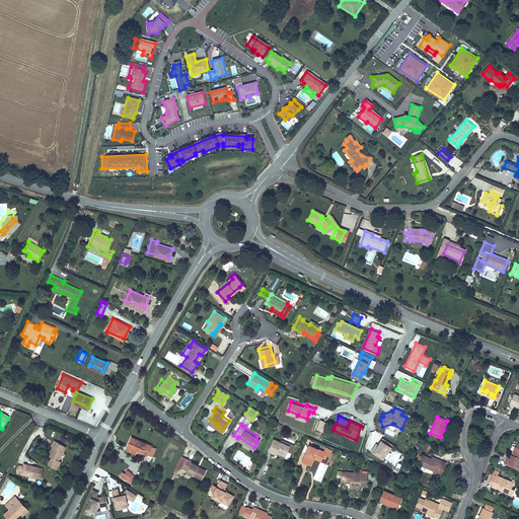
[(126,448),(136,452),(137,449),(147,454),(147,453),(151,445),(131,436),(126,448)]
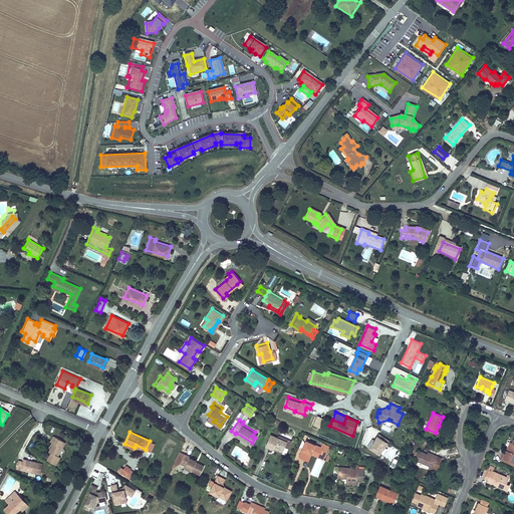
[(278,433),(277,436),(271,433),(266,444),(272,447),(273,445),(282,449),(284,443),(286,439),(281,437),(282,435),(278,433)]
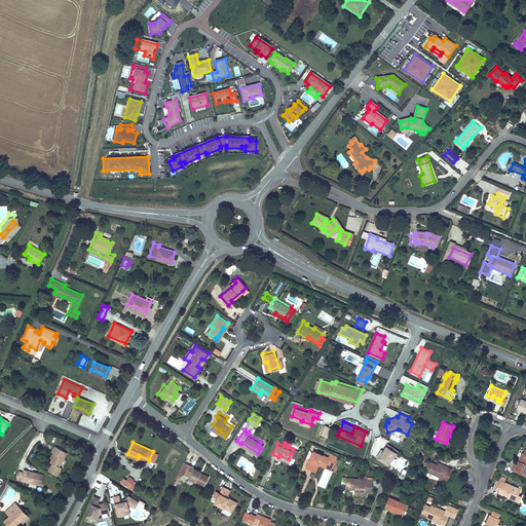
[(399,450),(386,444),(382,450),(380,448),(375,456),(389,465),(399,450)]
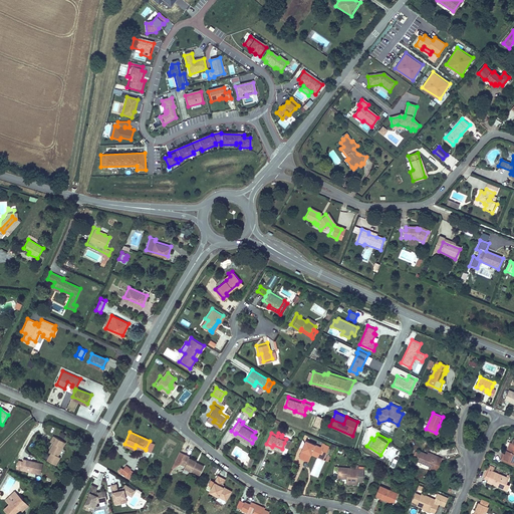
[(51,452),(47,459),(56,464),(60,457),(58,455),(65,441),(54,435),(51,441),(54,442),(49,450),(51,452)]
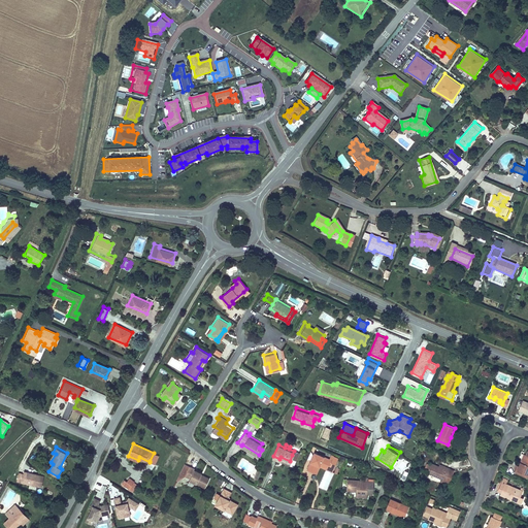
[(289,449),(294,451),(292,455),(296,457),(299,451),(290,447),(289,449)]
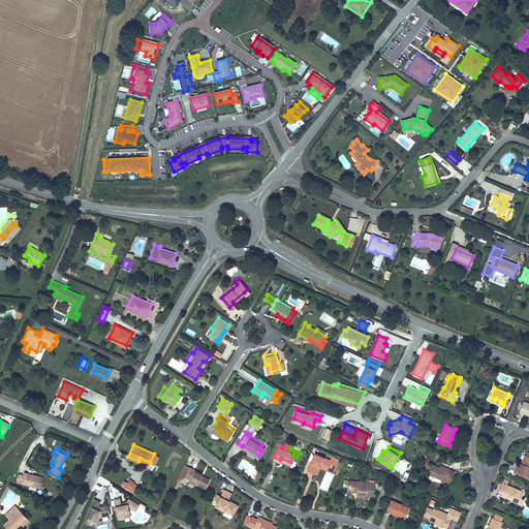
[(336,456),(332,454),(331,459),(315,452),(308,469),(314,472),(317,465),(319,466),(321,463),(335,469),(337,463),(333,462),(336,456)]
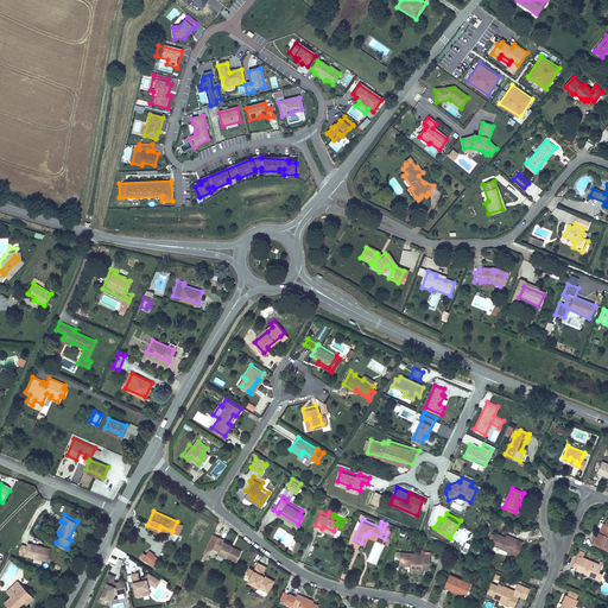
[(607,520),(607,523),(602,533),(601,532),(599,537),(596,542),(606,545),(603,549),(607,551),(607,548),(607,520)]
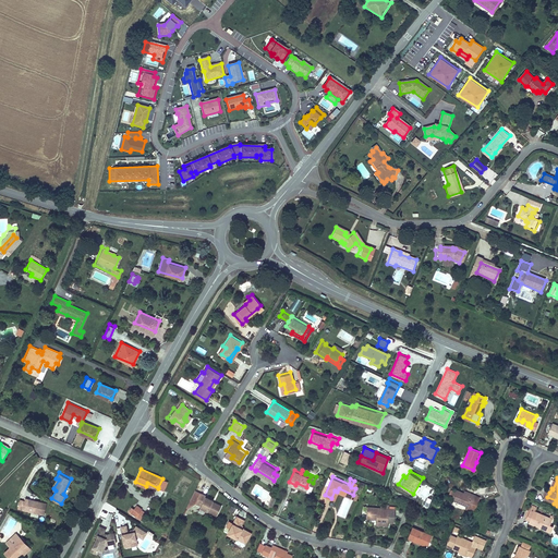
[(162,478),(158,487),(164,489),(168,482),(162,478)]
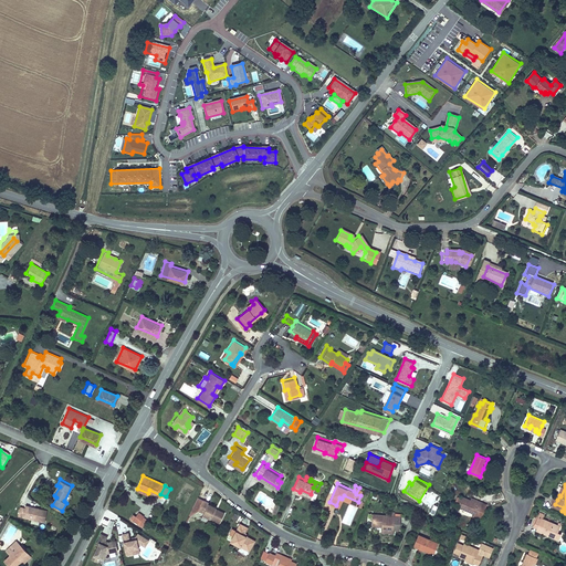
[(481,517),(488,502),(480,499),(479,501),(471,498),(463,494),(459,504),(474,511),(473,514),(481,517)]
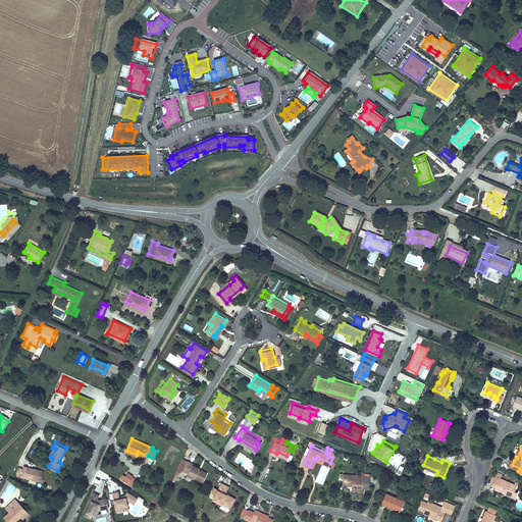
[(317,457),(315,460),(328,466),(330,463),(317,457)]
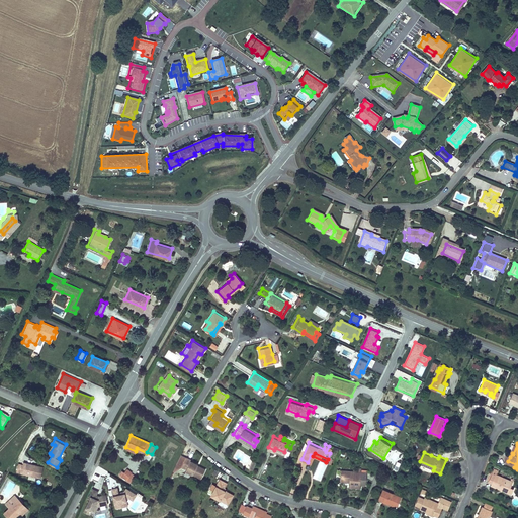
[(191,459),(181,454),(176,464),(183,467),(188,469),(187,470),(201,478),(206,469),(197,464),(198,463),(191,460),(191,459)]
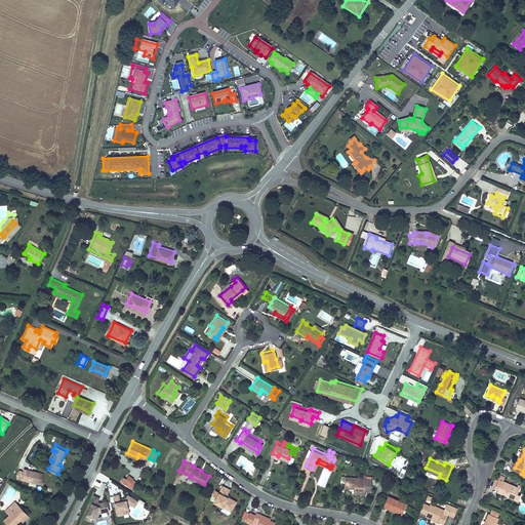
[(515,468),(517,463),(514,462),(512,468),(513,471),(521,474),(523,471),(515,468)]
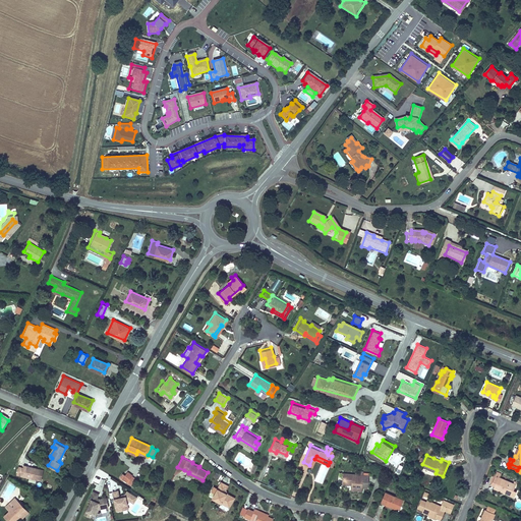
[(36,478),(39,467),(23,464),(22,467),(19,466),(17,474),(36,478)]
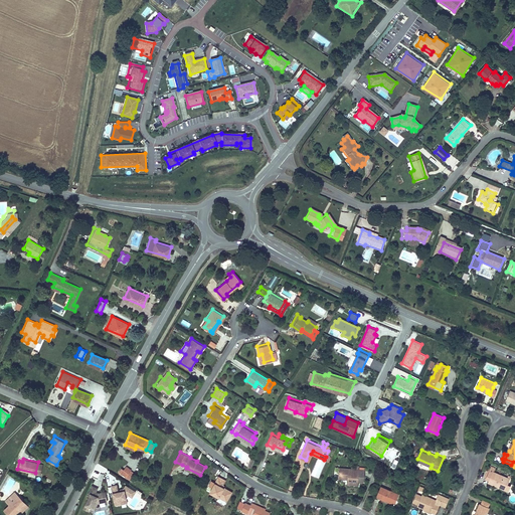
[(126,466),(121,473),(131,480),(136,474),(130,470),(131,469),(126,466)]
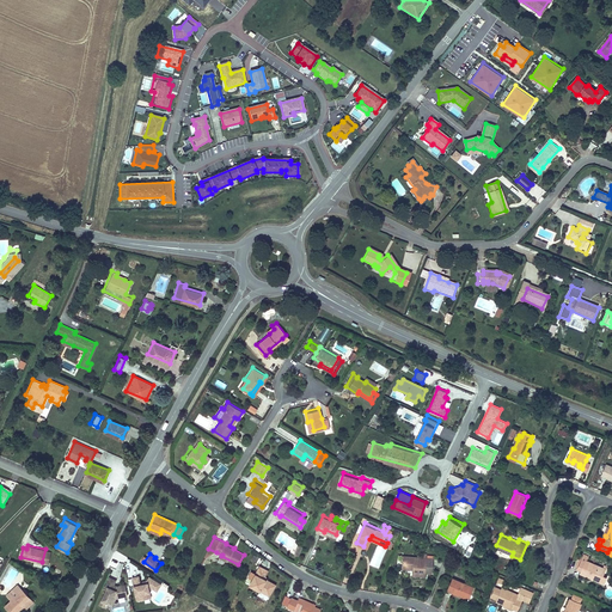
[(426,564),(426,556),(403,555),(402,565),(412,567),(412,570),(411,574),(424,575),(424,571),(432,571),(433,564),(426,564)]
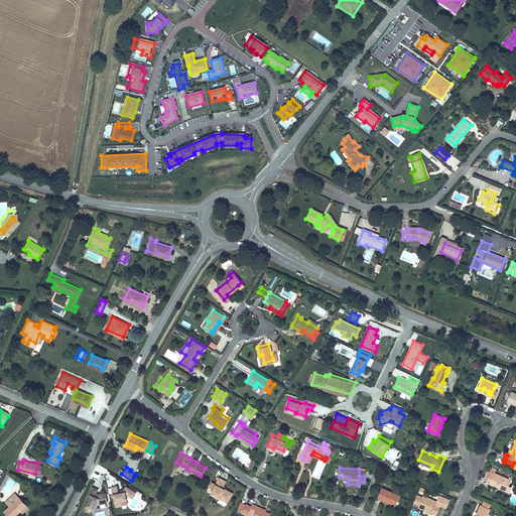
[(492,481),(491,484),(506,490),(509,485),(511,481),(495,474),(497,470),(493,468),(488,480),(492,481)]
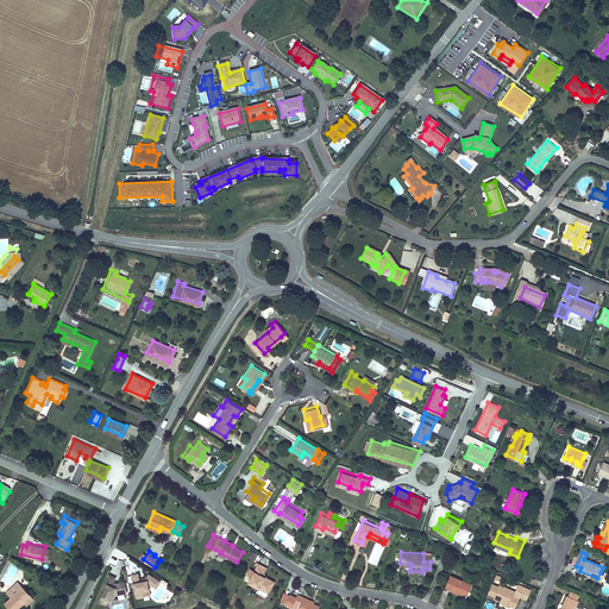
[(264,565),(258,562),(248,581),(259,586),(259,585),(269,590),(272,582),(264,578),(265,576),(259,572),(264,565)]
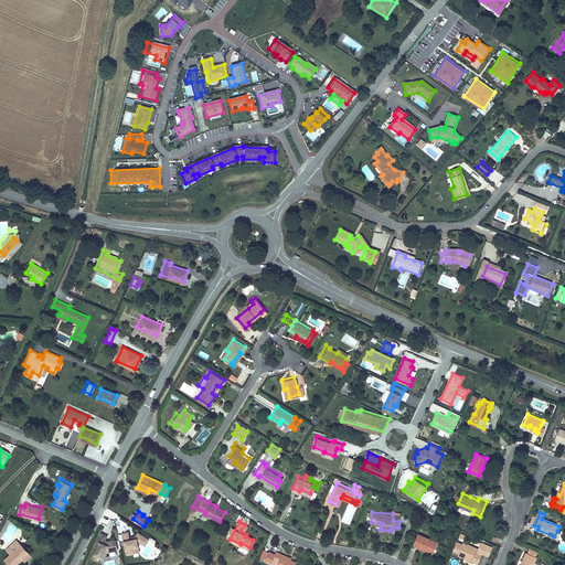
[(418,532),(413,543),(432,553),(437,541),(418,532)]
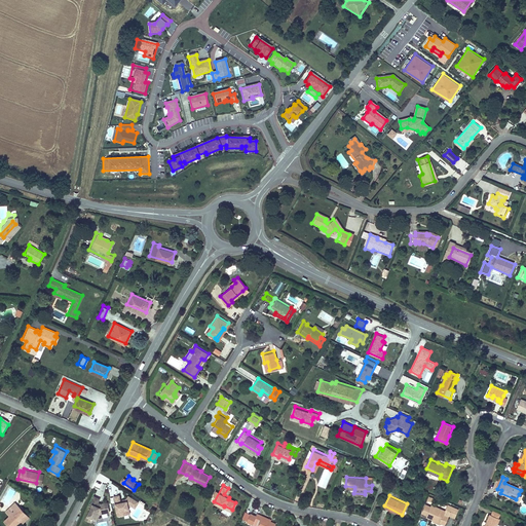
[(120,503),(119,496),(113,498),(116,514),(119,513),(122,515),(122,517),(128,515),(127,511),(130,508),(134,510),(138,504),(128,497),(126,500),(123,500),(124,502),(121,503),(120,503)]
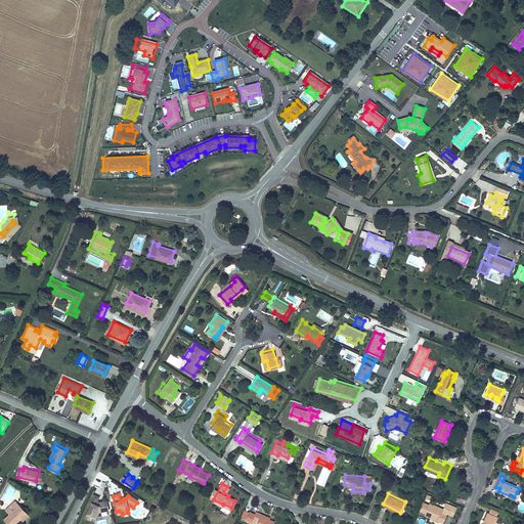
[(98,497),(93,495),(88,505),(90,506),(84,518),(89,521),(91,517),(95,519),(98,513),(108,511),(106,501),(99,503),(98,505),(95,504),(96,501),(98,497)]
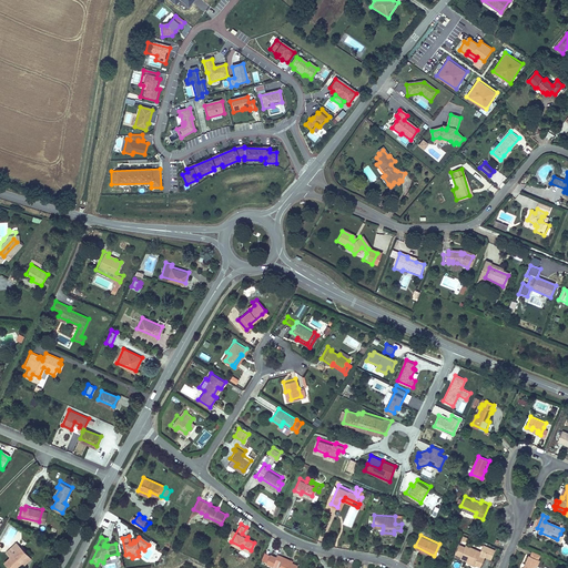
[(10,556),(20,546),(16,543),(6,551),(10,556)]
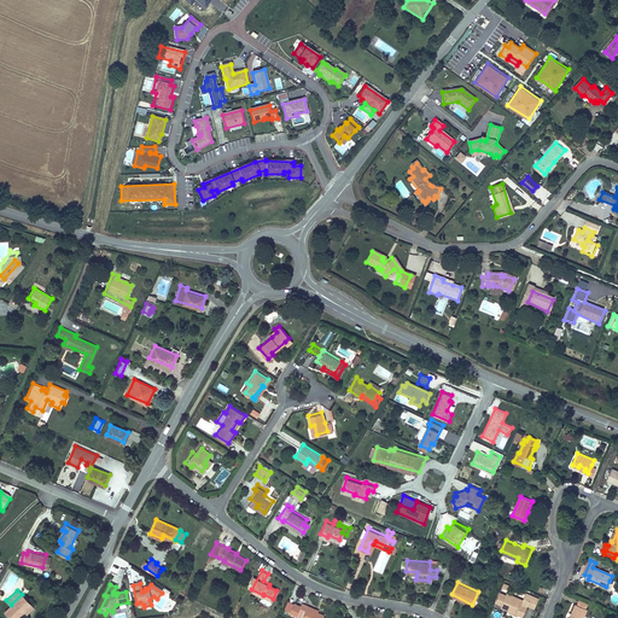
[(500,606),(508,611),(509,608),(517,611),(516,613),(522,617),(526,606),(525,606),(520,604),(523,600),(501,590),(496,599),(502,602),(500,606)]
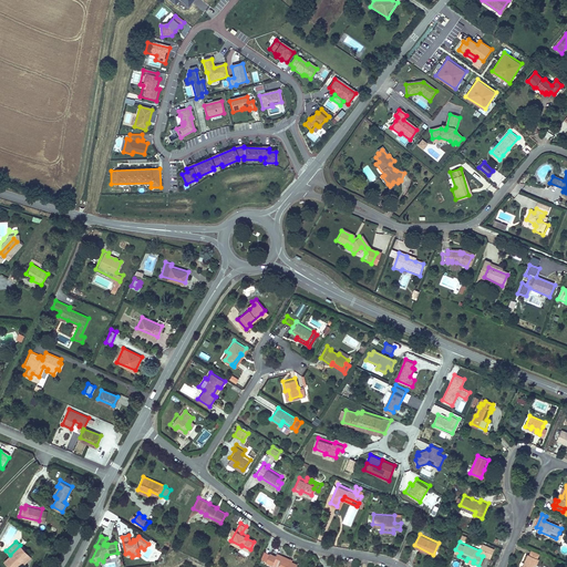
[(482,556),(483,556),(484,555),(490,557),(493,548),(482,543),(480,548),(485,550),(482,556)]
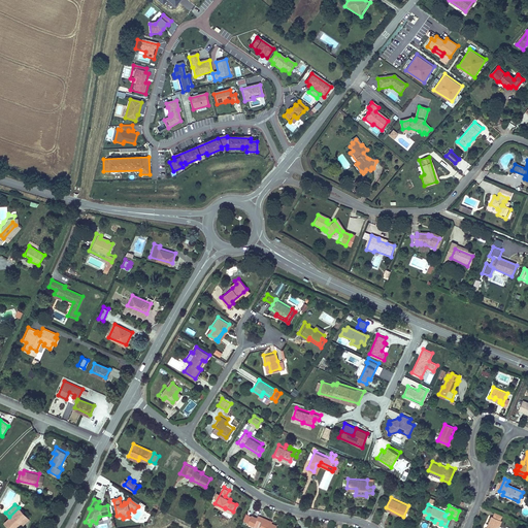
[(23,521),(27,517),(19,507),(9,517),(5,522),(10,527),(14,527),(21,523),(19,521),(21,519),(23,521)]
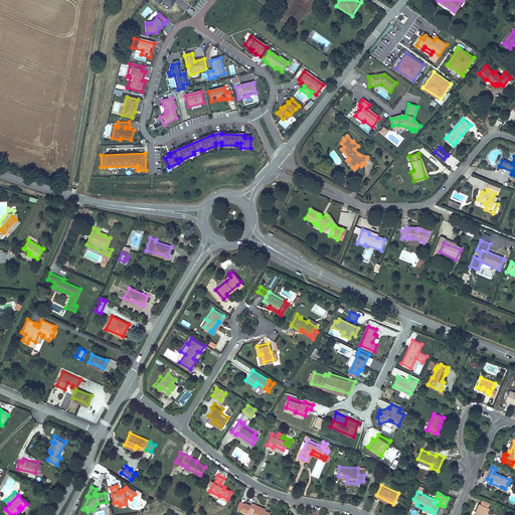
[(131,505),(134,507),(139,498),(135,497),(131,505)]
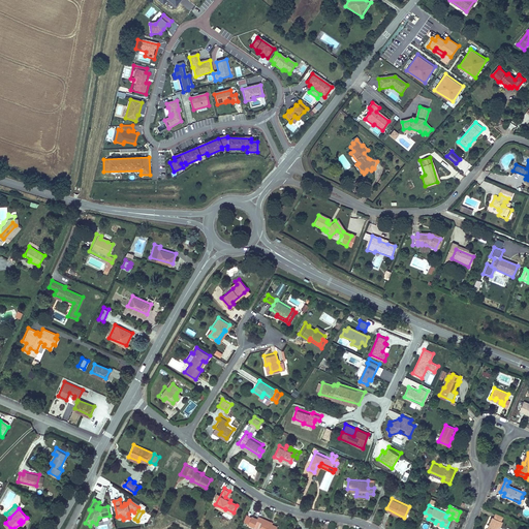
[(253,527),(256,520),(257,518),(251,516),(247,524),(253,527)]
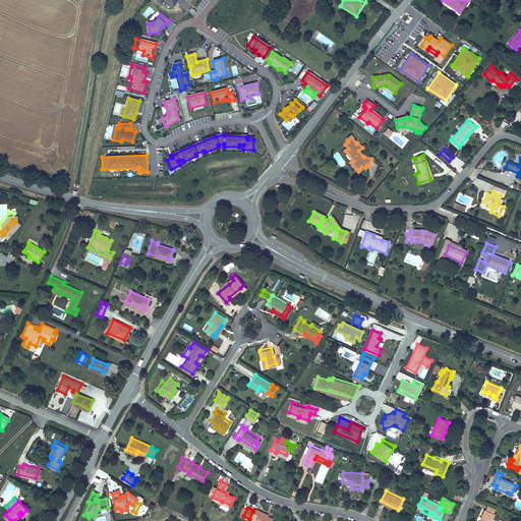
[(22,518),(29,512),(26,510),(22,514),(20,512),(18,514),(20,516),(22,518)]
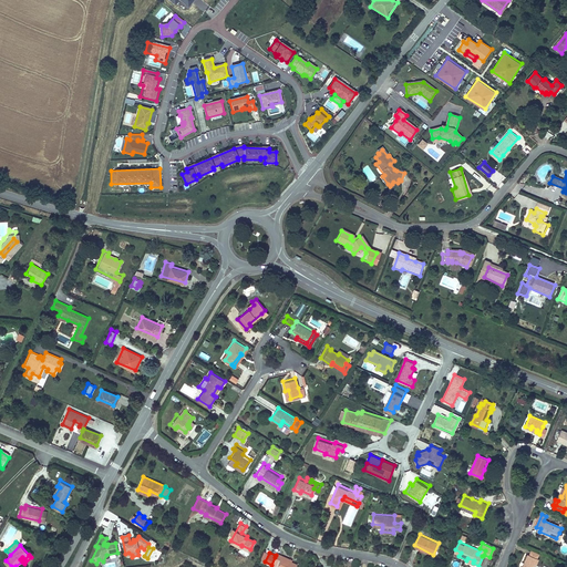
[(281,555),(280,559),(276,566),(295,566),(297,564),(291,562),(289,560),(290,558),(281,555)]
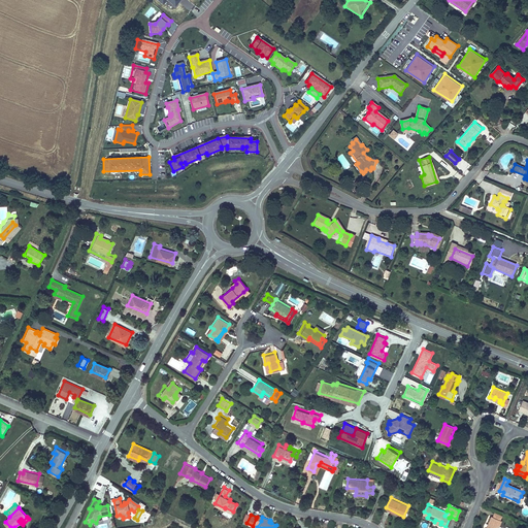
[(499,527),(503,521),(501,520),(494,517),(493,517),(487,527),(499,527)]
